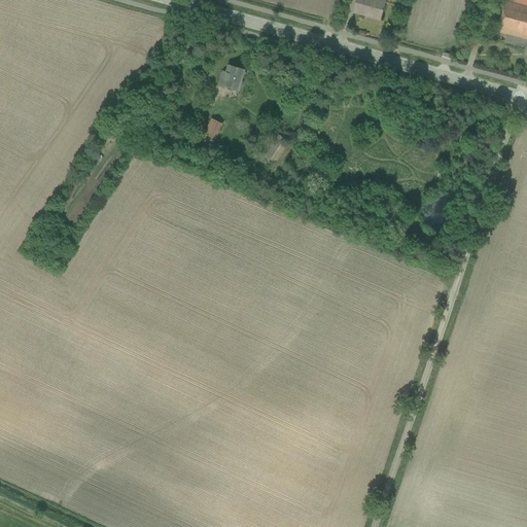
[(376,0),(356,0),(355,2),(353,12),(362,15),(363,12),(380,18),(382,12),(383,10),(385,2),(376,0)]
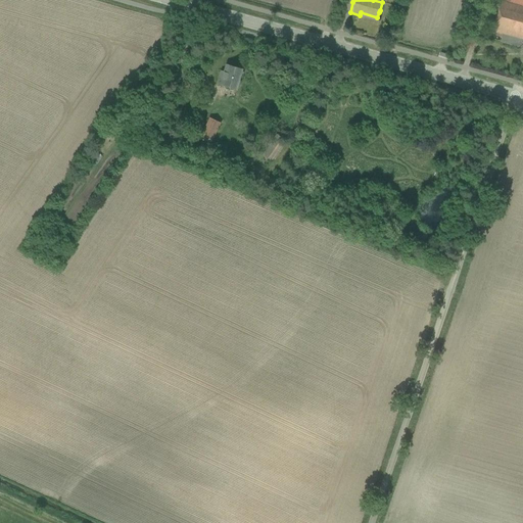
[(522,0),(501,0),(493,29),(490,39),(520,47),(522,36),(522,0)]
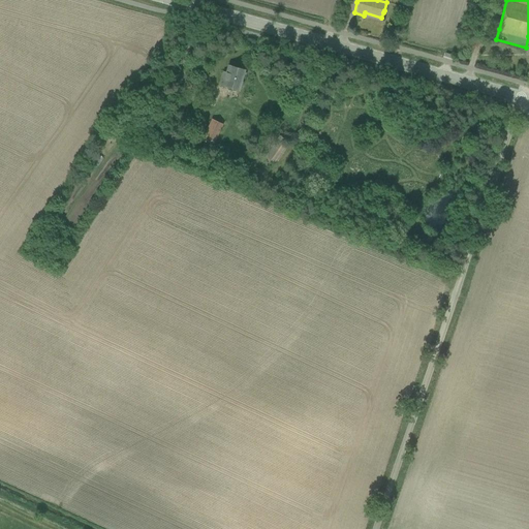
[(223,72),(221,83),(220,85),(239,91),(245,70),(228,66),(226,73),(223,72)]
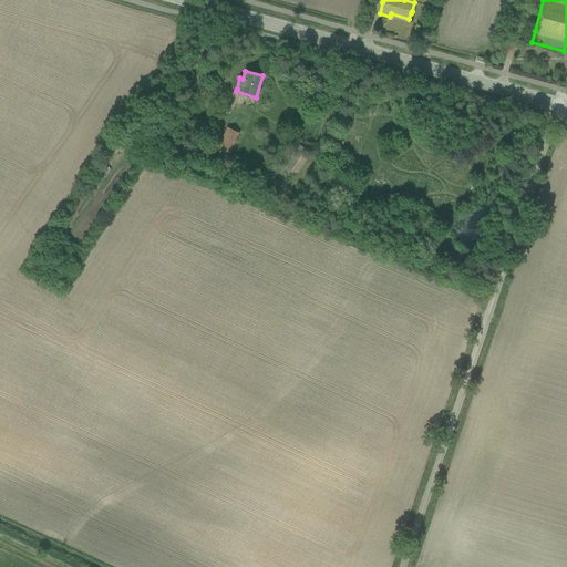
[(227,129),(217,148),(229,154),(239,134),(227,129)]
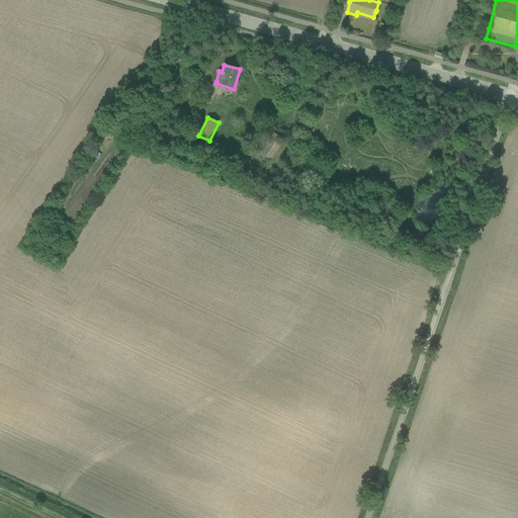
[(259,154),(270,161),(283,140),(272,133),(259,154)]
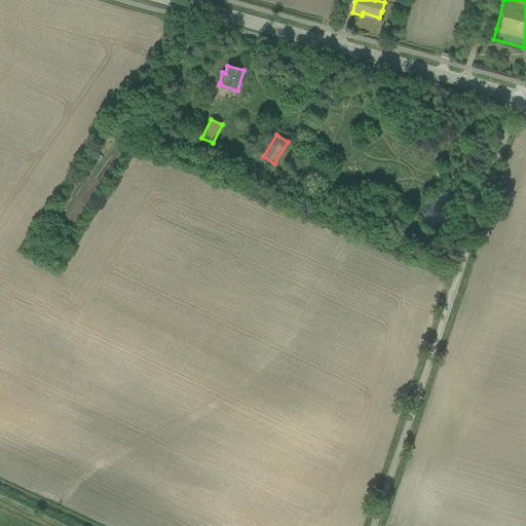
All buildings are outlined.
